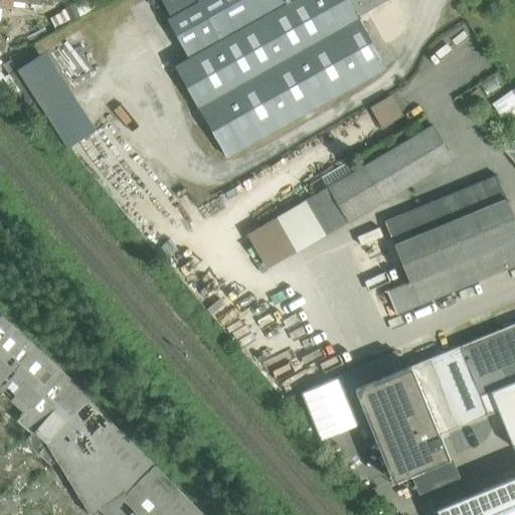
[(0,0),(0,6),(12,8),(12,0),(43,4),(43,0),(0,0)]
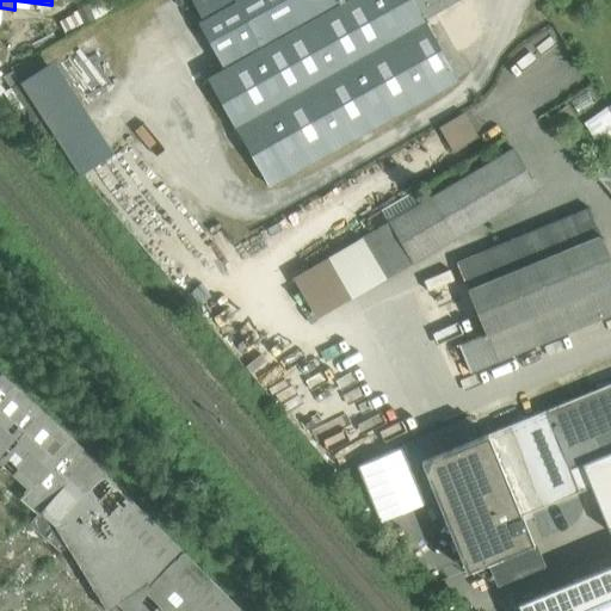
[(192,0),(204,20),(199,23),(226,69),(226,71),(351,0),(192,0)]
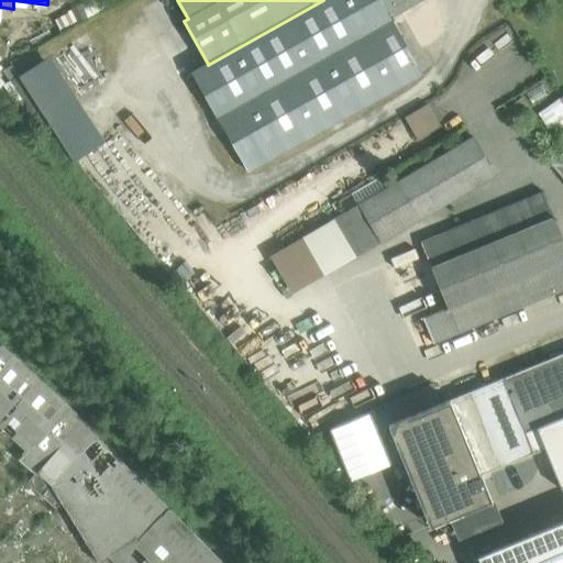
[(323,0),(208,65),(208,64),(192,73),(216,114),(390,17),(390,18),(421,0),(323,0)]
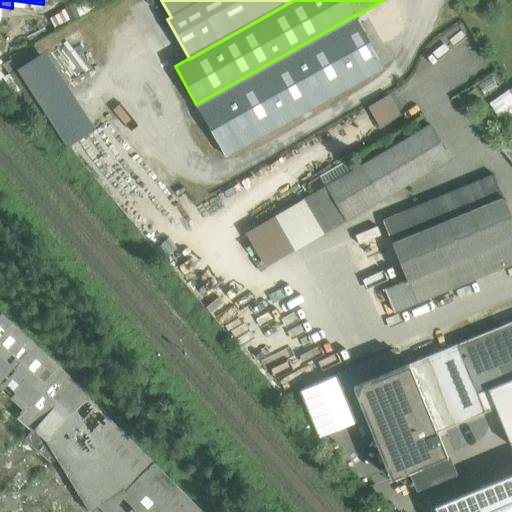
[(355,15),(196,104),(225,154),(383,66),(355,16),(355,15)]
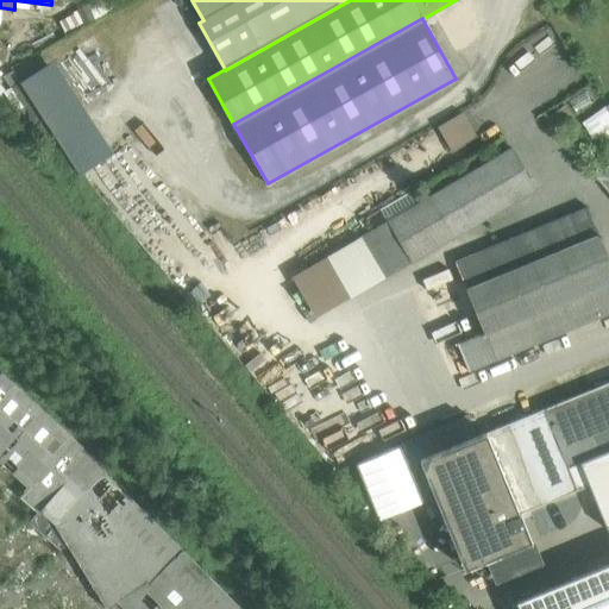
[(101,48),(74,66),(83,81),(111,63),(101,48)]
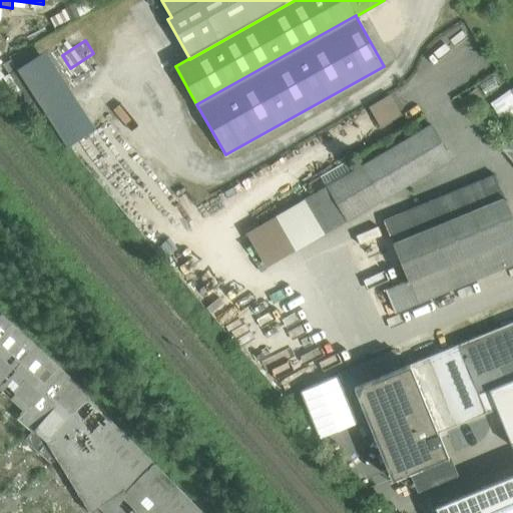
[(90,131),(40,55),(18,69),(68,145),(90,131)]
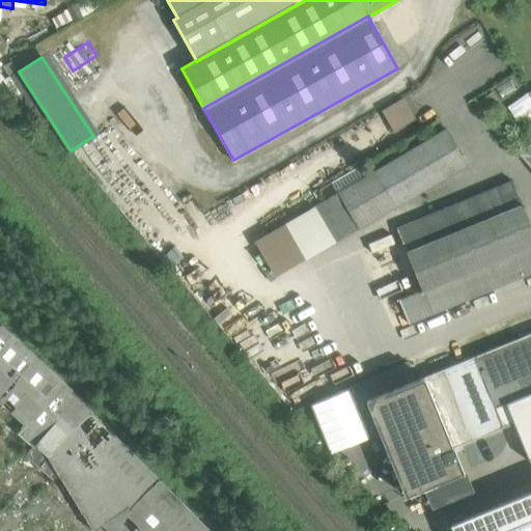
[(530,96),(528,92),(514,102),(530,127),(530,96)]
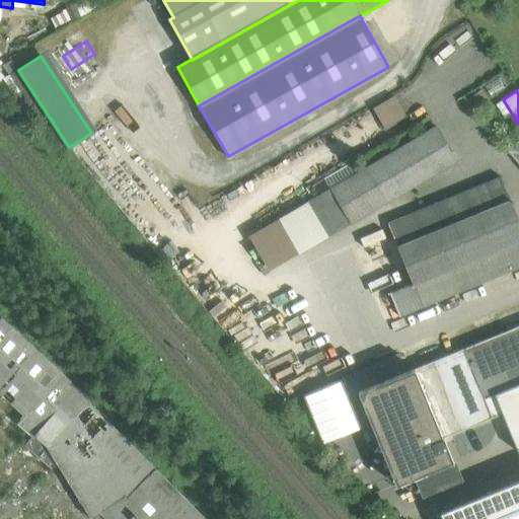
[(373,106),(385,127),(406,115),(393,94),(373,106)]
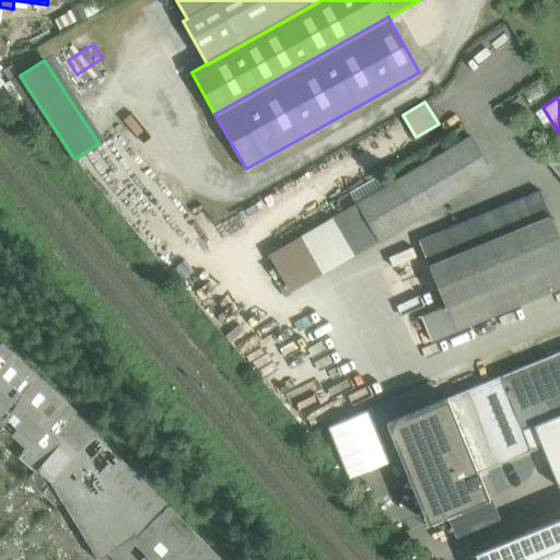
[(469,137),(394,181),(417,219),(492,174),(469,137)]
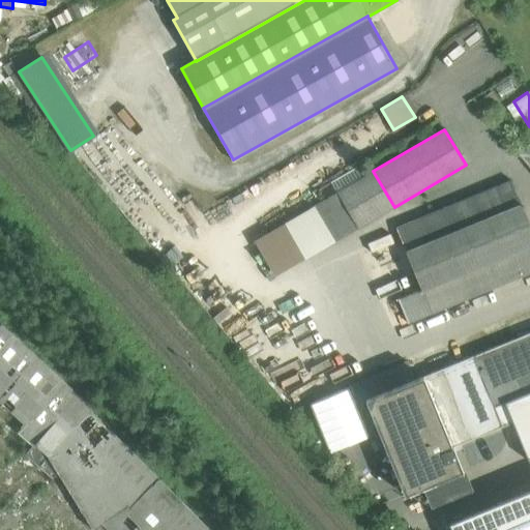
[(529,143),(517,153),(529,169),(529,143)]
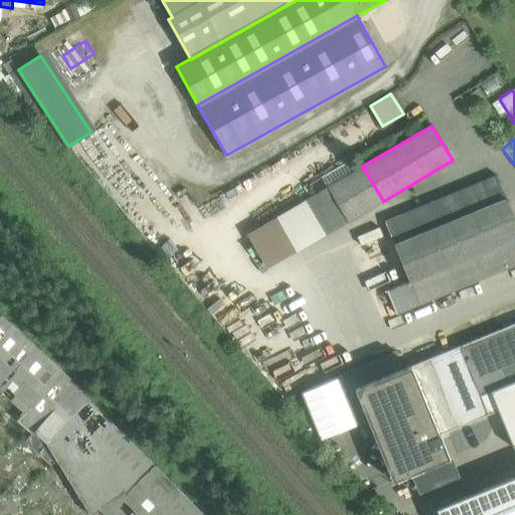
[(383,201),(362,166),(328,187),(348,221),(383,201)]
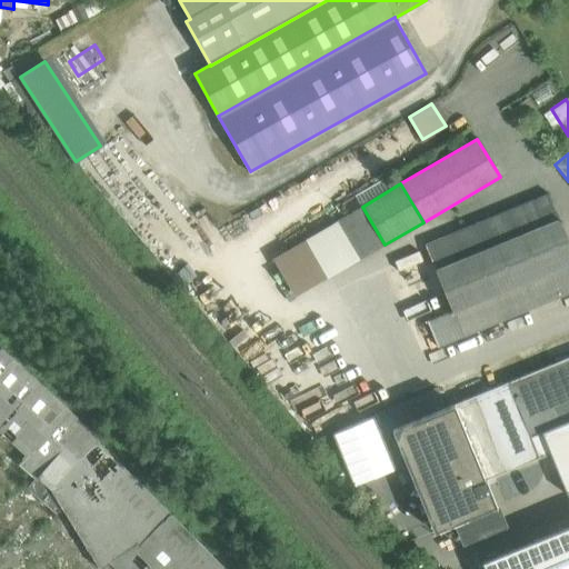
[(568,241),(549,193),(426,245),(452,310),(462,336),(568,292),(568,241)]
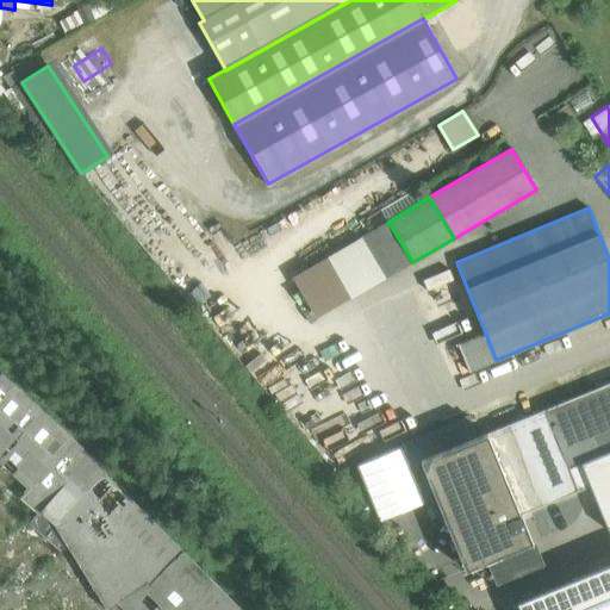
[(412,262),(388,222),(363,236),(387,278),(412,262)]
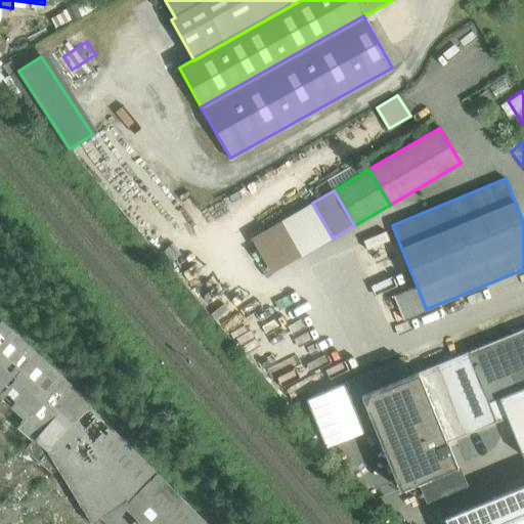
[(417,286),(393,295),(403,319),(426,309),(417,286)]
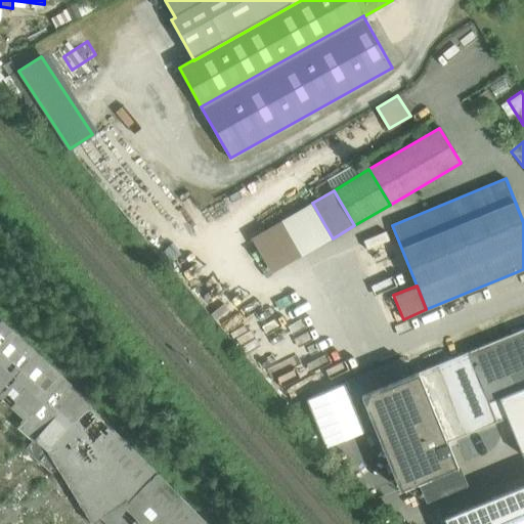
[(66,380),(0,320),(0,380),(33,409),(17,427),(32,440),(25,448),(52,472),(57,467),(91,523),(99,519),(127,503),(76,420),(88,406),(91,403),(66,380)]
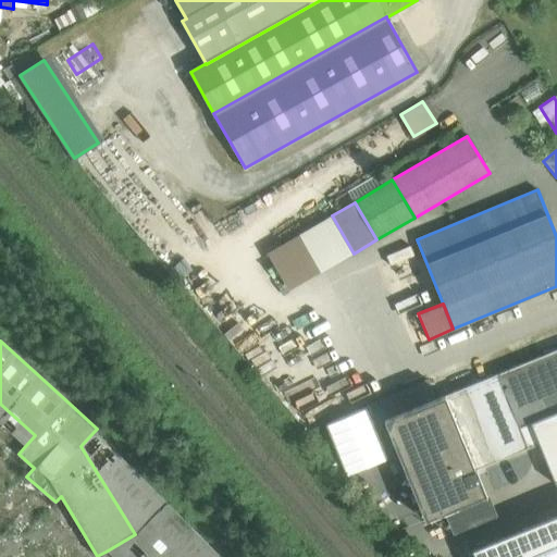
[(556,349),(497,374),(520,428),(544,418),(556,412),(556,349)]
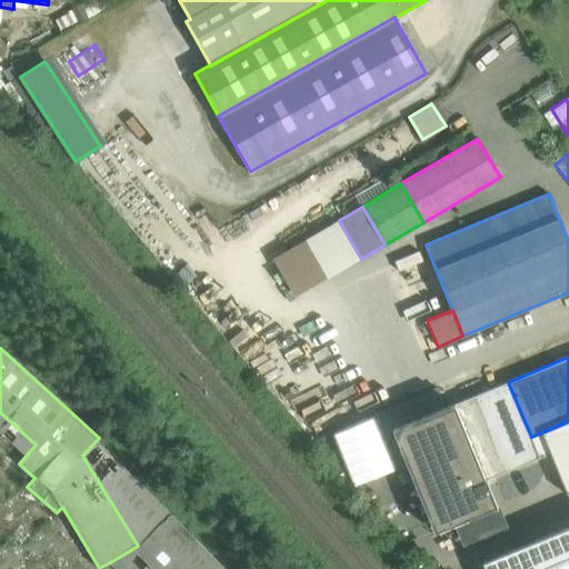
[(508,382),(453,405),(485,480),(486,479),(540,457),(563,447),(556,427),(531,437),(508,382)]
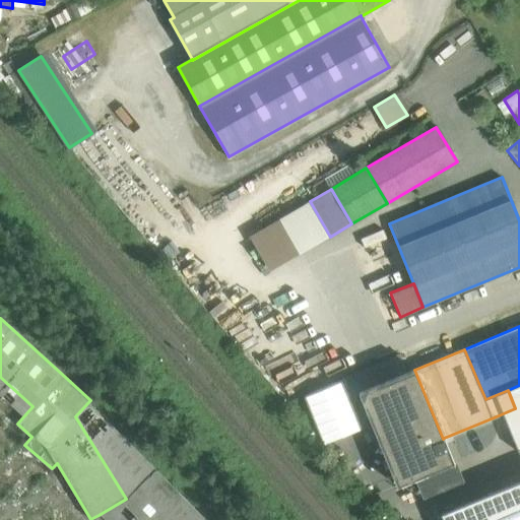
[(444,438),(443,439),(414,370),(360,392),(398,484),(415,477),(453,462),(444,438)]
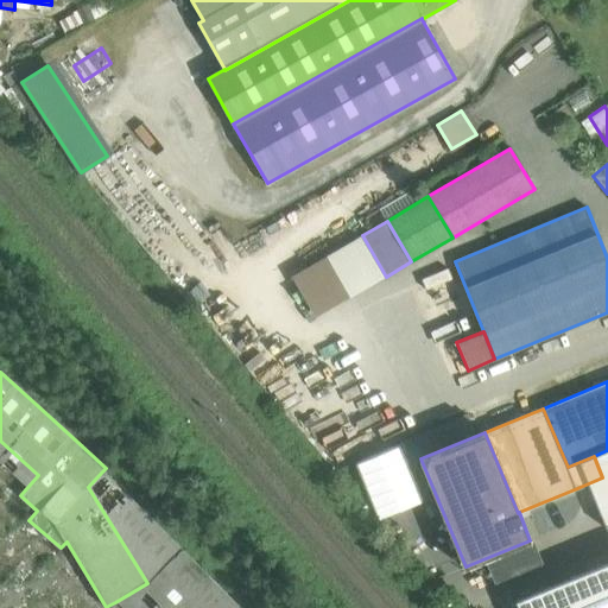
[(239,607),(102,472),(88,487),(147,583),(115,602),(120,607),(239,607)]
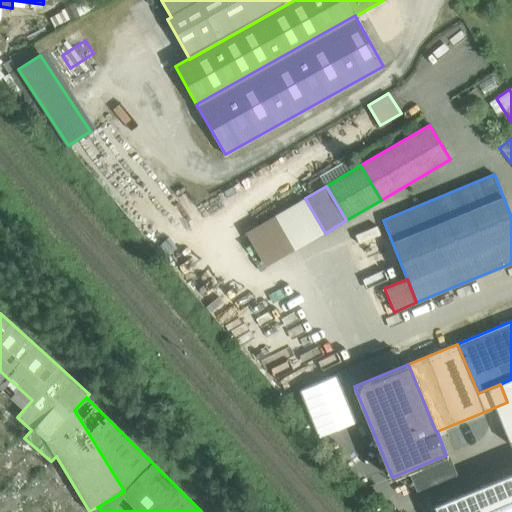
[(455,475),(446,455),(409,470),(418,490),(455,475)]
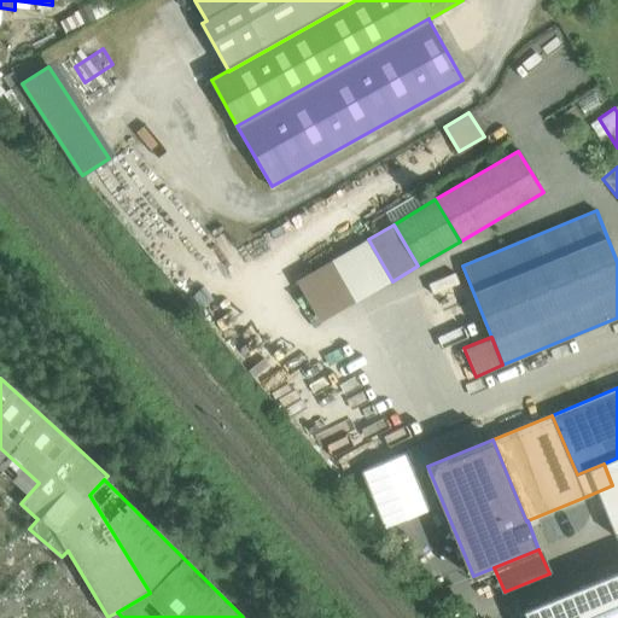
[(564,617),(617,617),(617,589),(612,576),(557,598),(564,617)]
